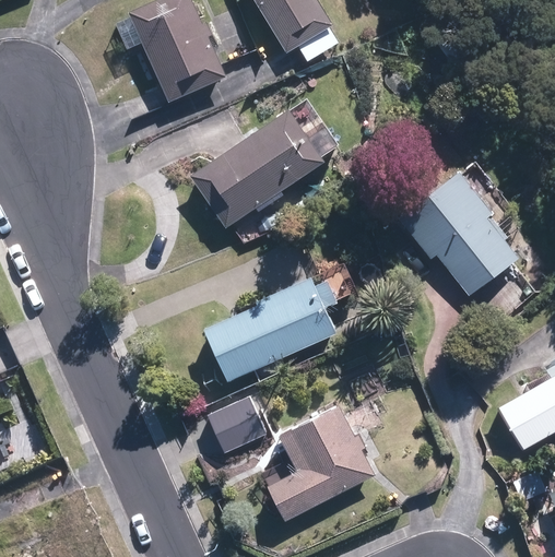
[(191,0),(161,0),(128,14),(166,104),(226,78),(191,0)]
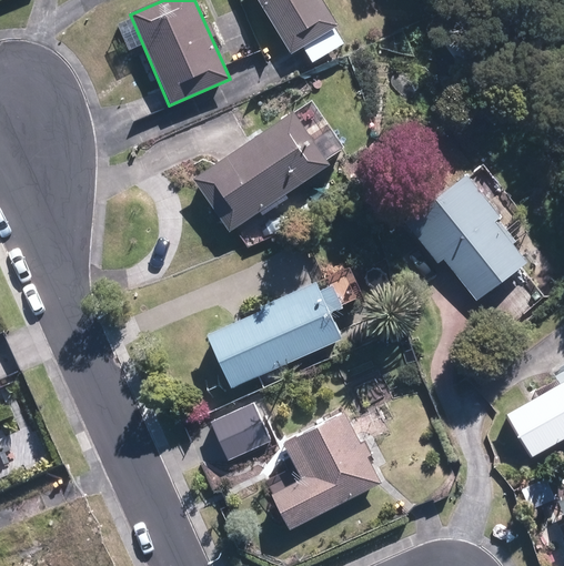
[(257,0),(286,54),(299,48),(308,64),(344,46),(320,0),(257,0)]
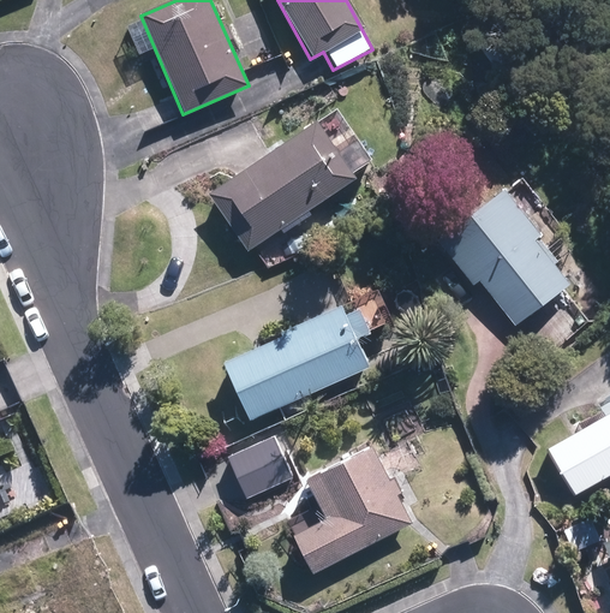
[(318,123),(351,168),(371,154),(339,108),(318,123)]
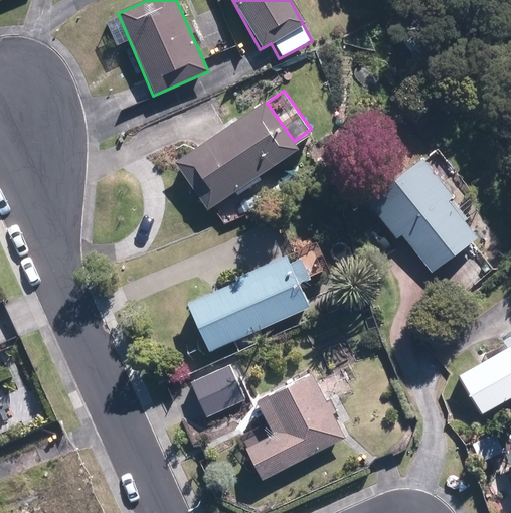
[(294,141),(267,103),(265,101),(175,166),(207,211),(298,146),(294,141)]
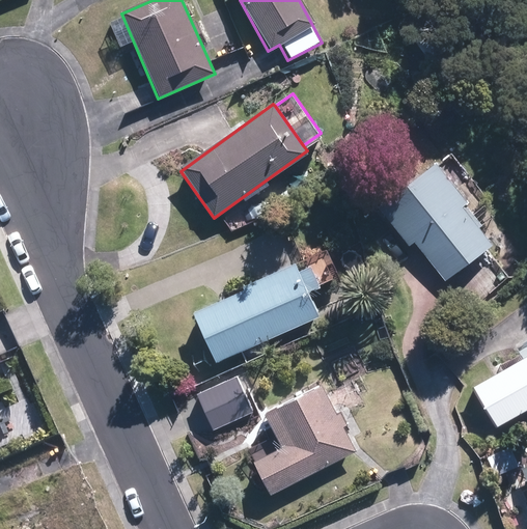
[(444,283),(495,245),(464,204),(470,199),(439,160),(376,210),(406,248),(413,242),(444,283)]
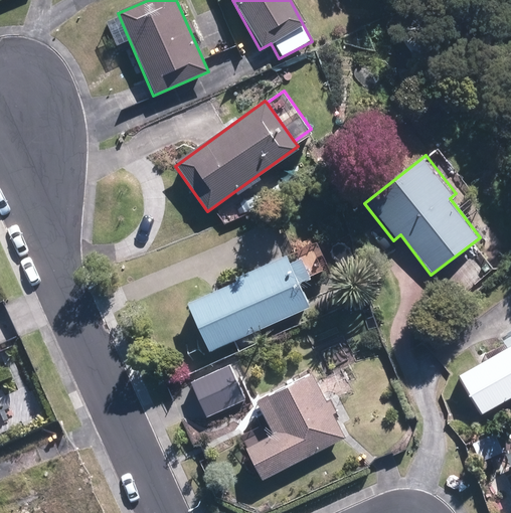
[(312,307),(288,253),(233,277),(234,279),(186,301),(208,352),(312,307)]
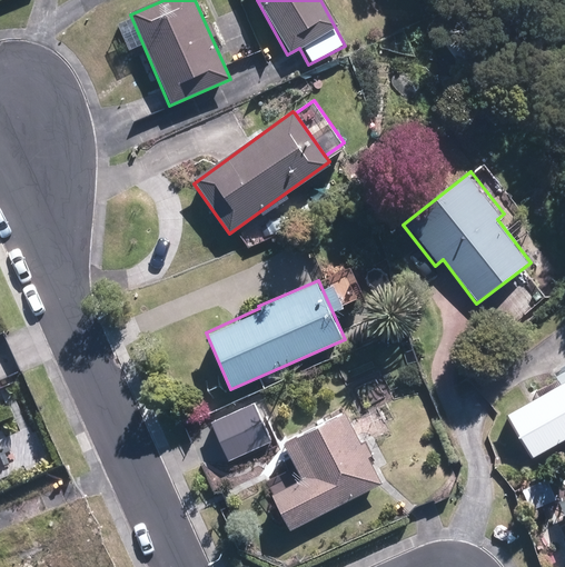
[(564,437),(564,368),(551,377),(556,386),(504,418),(529,459),(564,437)]
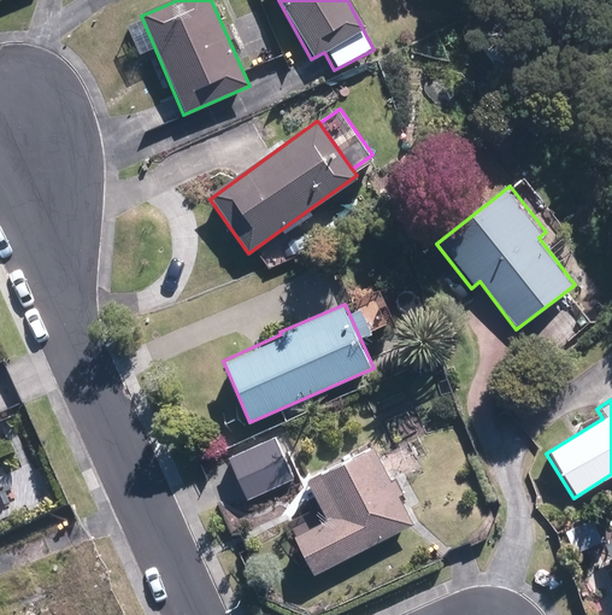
[(269,434),(222,457),(245,503),(292,480),(269,434)]
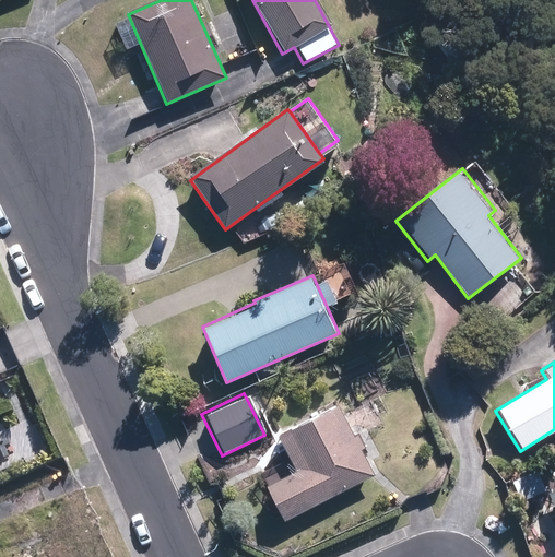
[(296,469),(266,484),(283,519),(373,473),(339,407),(280,438),(296,469)]
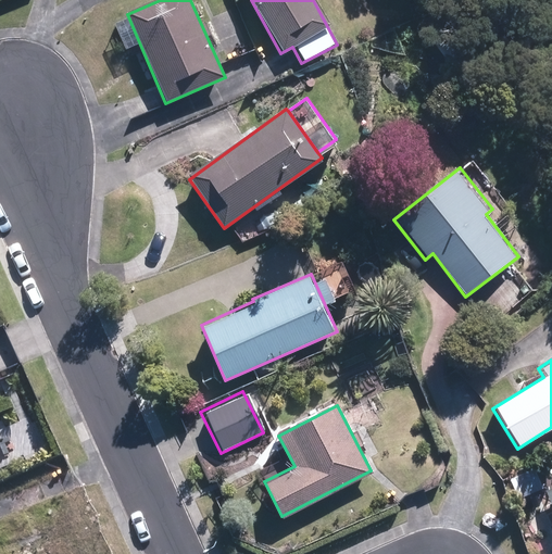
[(551,511),(551,483),(542,488),(551,511)]
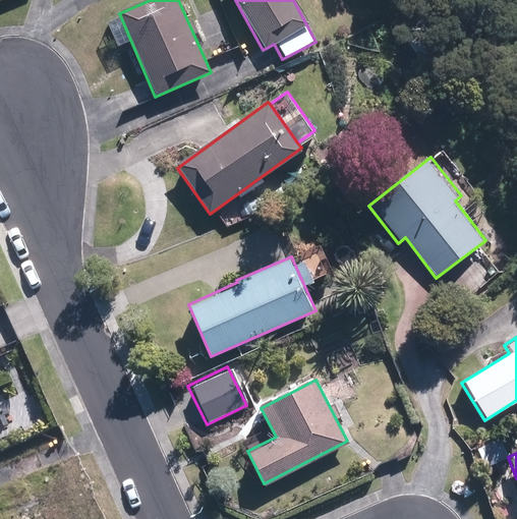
[(49,518),(41,500),(0,517),(0,518),(49,518)]
